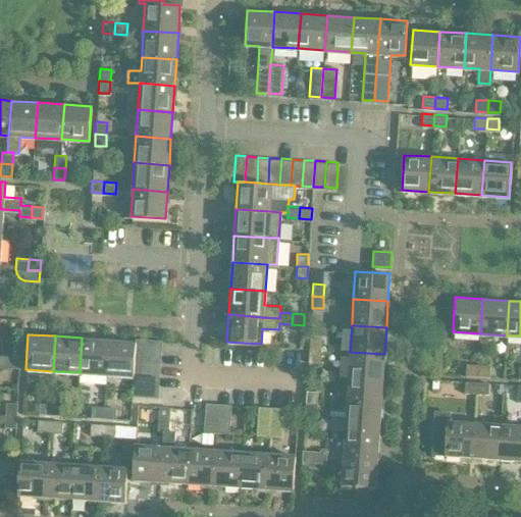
[(310,337),(309,349),(320,349),(321,338),(310,337)]
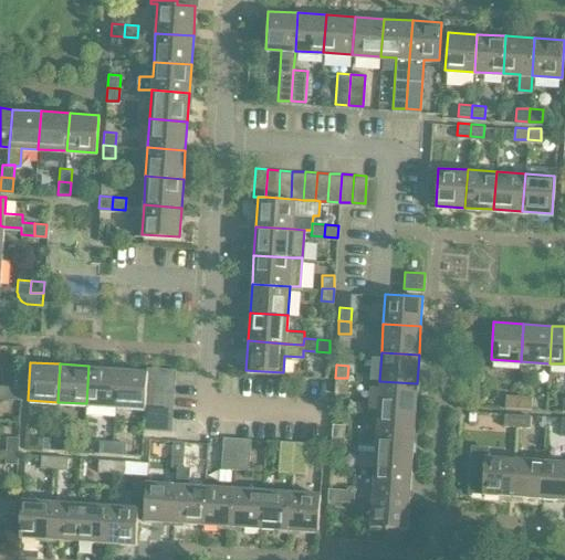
[(114,414),(115,405),(117,368),(89,366),(86,403),(85,412),(114,414)]
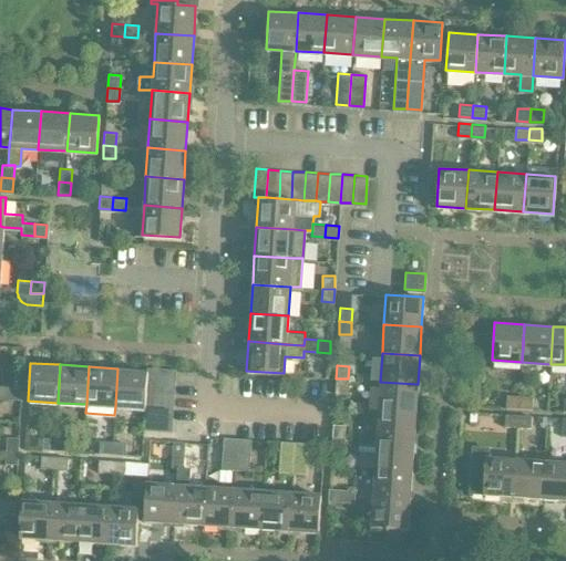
[(147,366),(146,371),(147,371),(146,378),(175,381),(175,367),(147,366)]
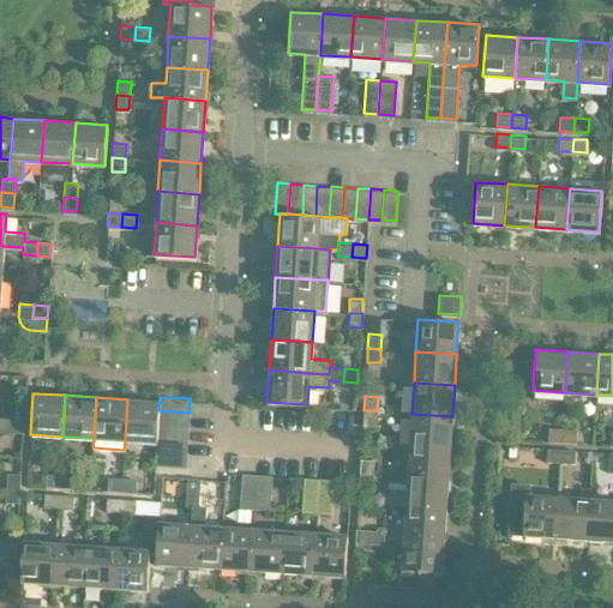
[(125,440),(156,443),(157,437),(158,423),(158,410),(160,402),(158,402),(127,399),(125,440)]
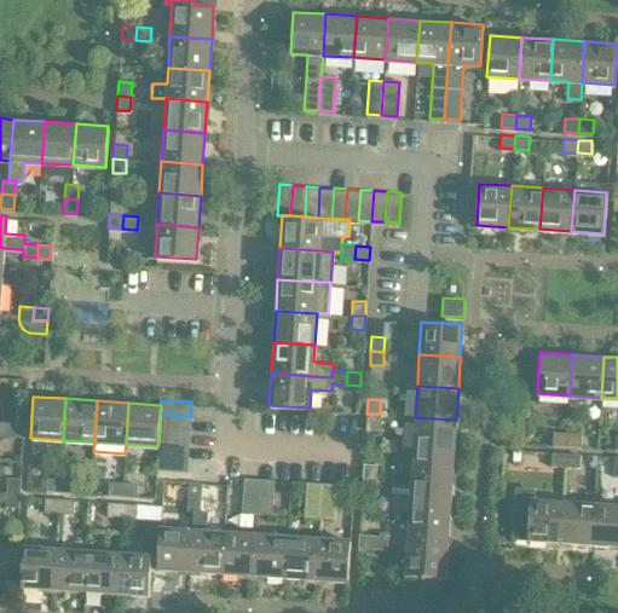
[(160,414),(160,427),(190,429),(191,416),(160,414)]
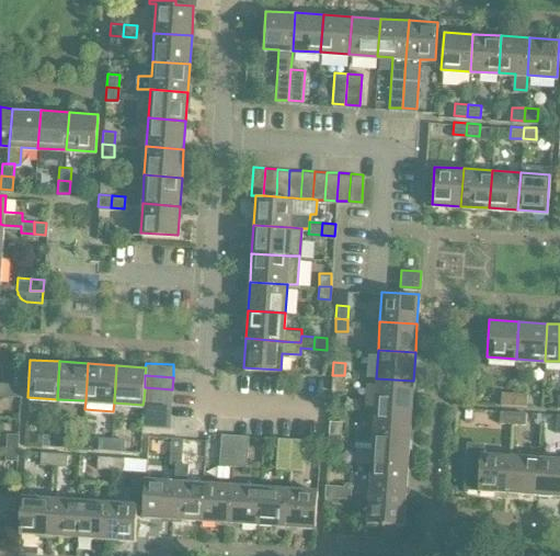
[(344,375),(332,375),(331,387),(343,388),(344,375)]
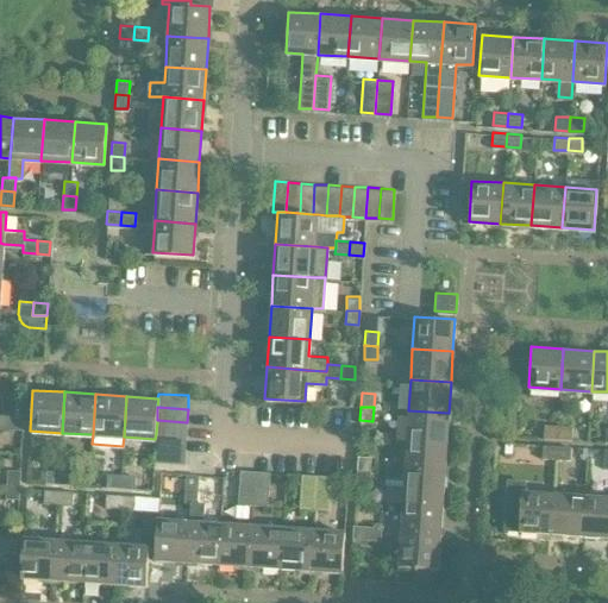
[(408,410),(406,441),(446,444),(449,413),(408,410)]
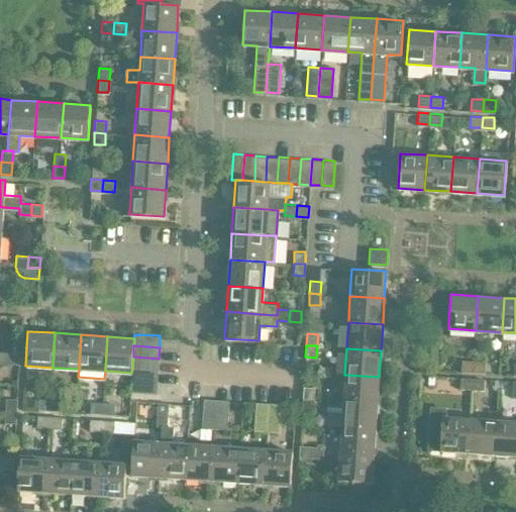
[(0,362),(7,363),(8,351),(0,350),(0,362)]
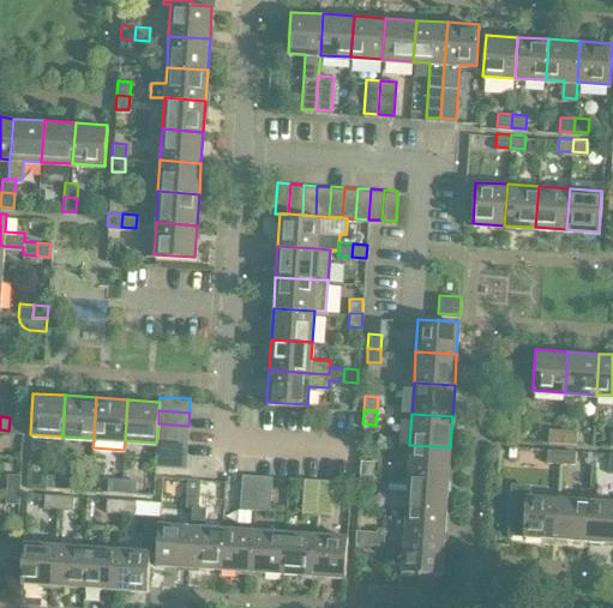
[(8,431),(23,432),(24,419),(10,417),(8,431)]
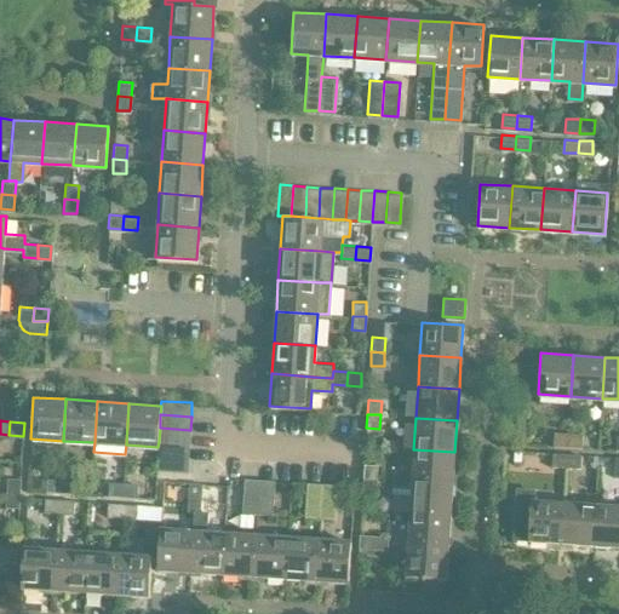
[(160,428),(159,441),(189,443),(190,430),(160,428)]
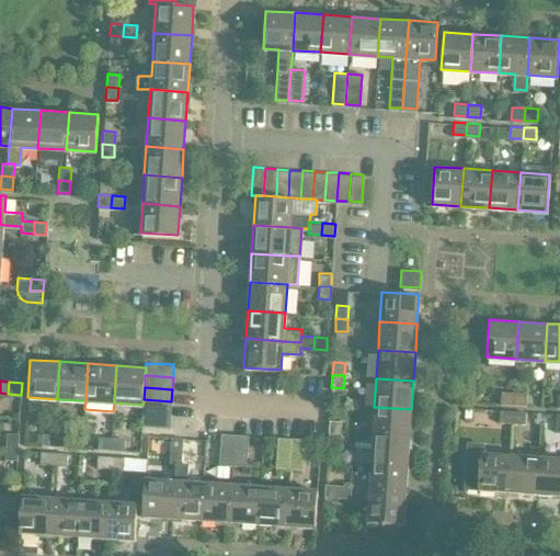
[(500,401),(513,403),(514,390),(501,389),(500,401)]
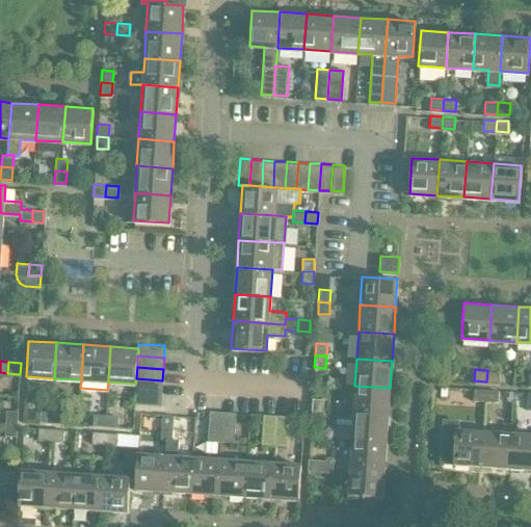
[(487,370),(486,381),(499,383),(499,371),(487,370)]
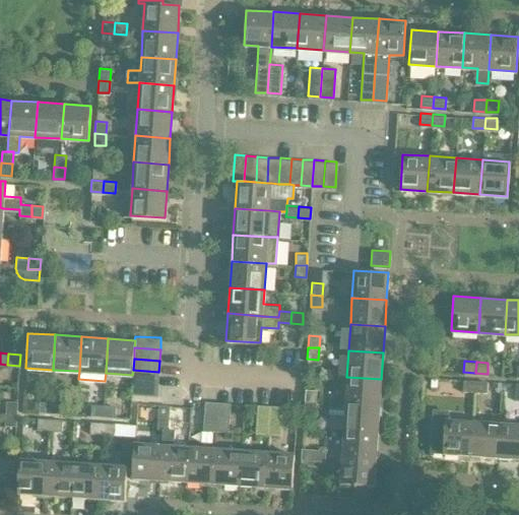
[(132,375),(132,381),(158,383),(158,372),(133,370),(132,375)]
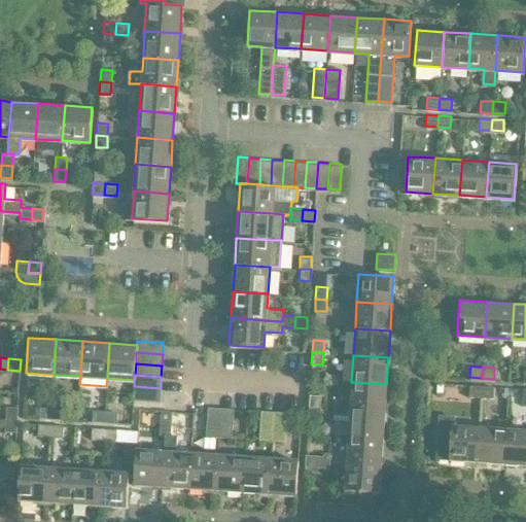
[(351,382),(349,408),(384,411),(386,384),(351,382)]
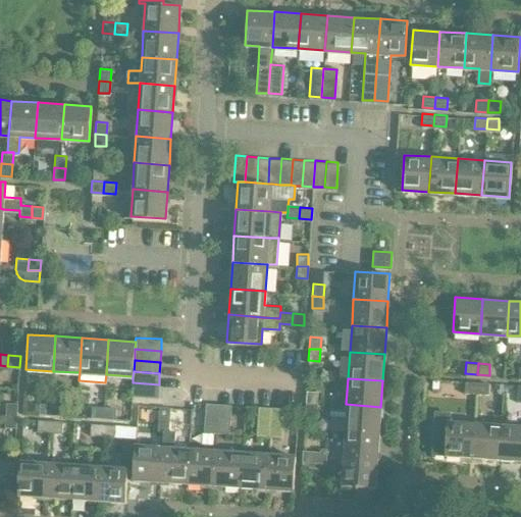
[(464,391),(476,392),(477,380),(465,379),(464,391)]
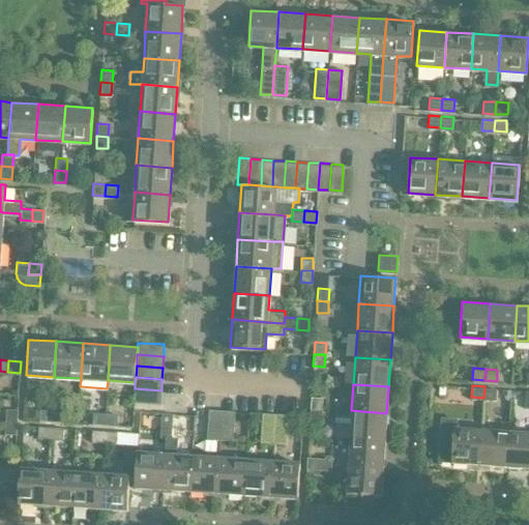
[(485,386),(483,398),(496,399),(496,387),(485,386)]
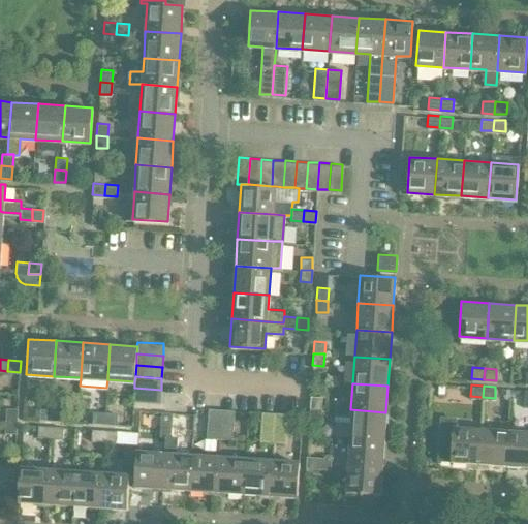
[(161,390),(134,388),(133,400),(160,401),(161,390)]
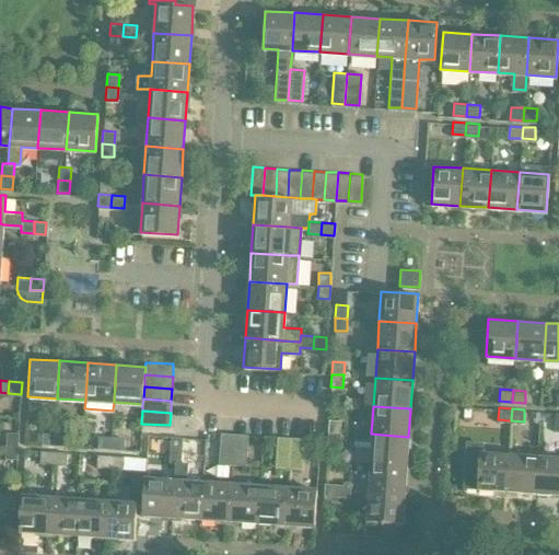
[(328,418),(327,431),(339,431),(340,418),(328,418)]
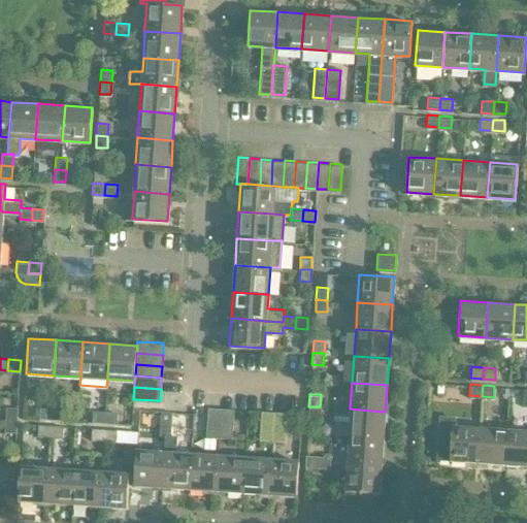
[(6,405),(5,418),(17,419),(18,406),(6,405)]
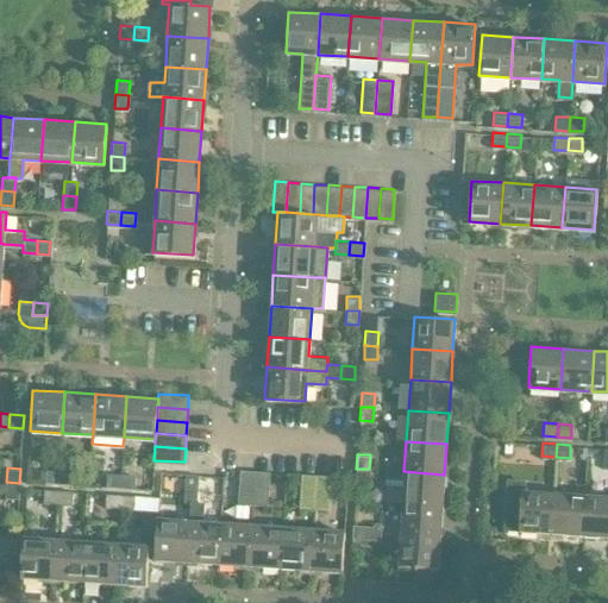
[(44,481),(58,482),(60,469),(45,468),(44,481)]
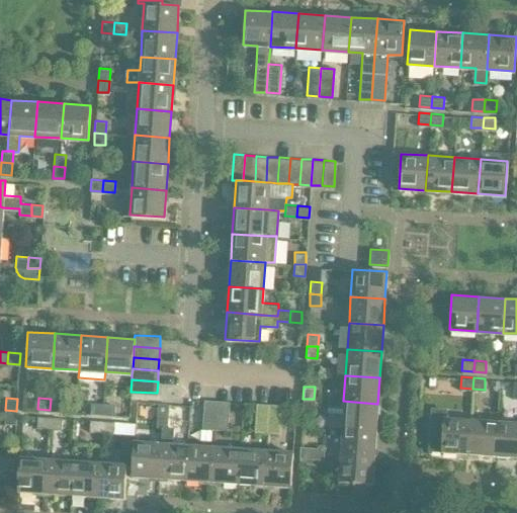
[(51,399),(50,410),(62,411),(63,400),(51,399)]
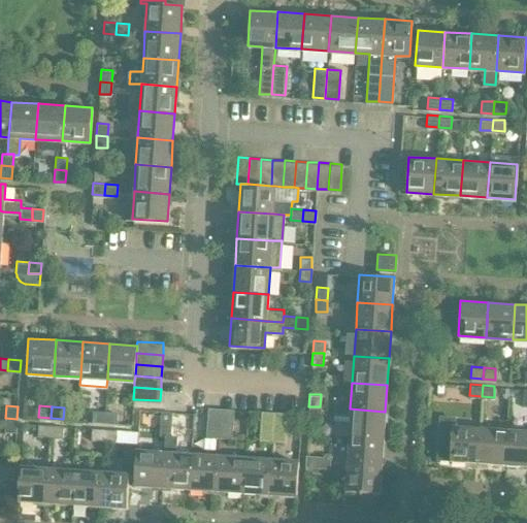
[(205,435),(219,436),(221,406),(207,406),(205,435)]
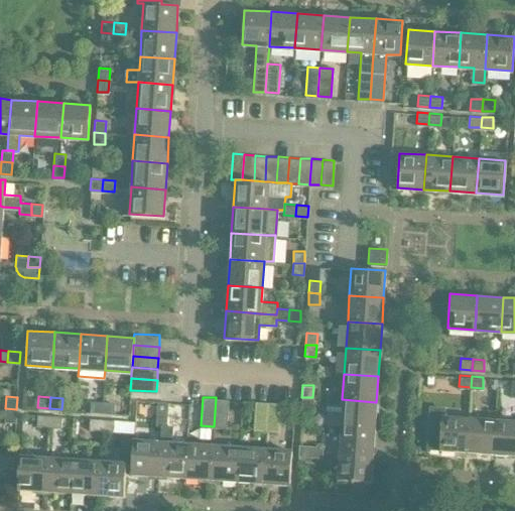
[(216,397),(214,426),(226,426),(228,398),(216,397)]
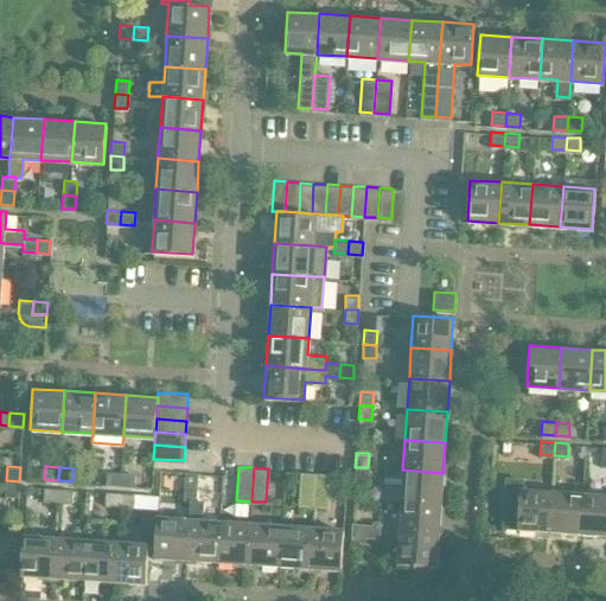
[(368,467),(355,467),(355,480),(368,481),(368,467)]
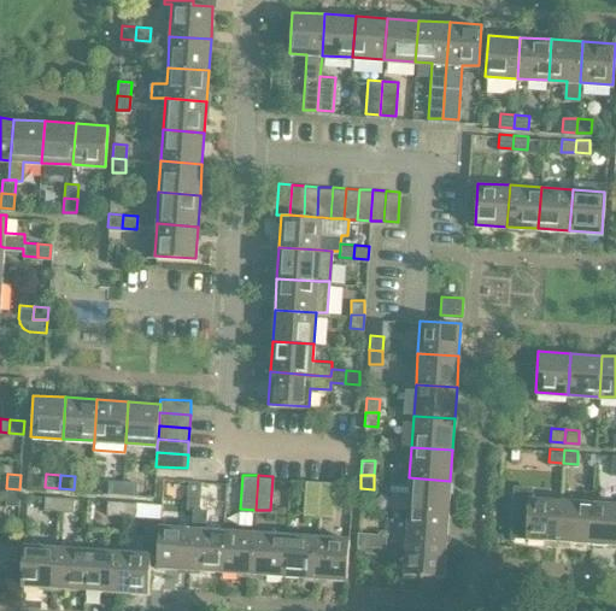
[(409,492),(408,509),(449,512),(450,481),(409,477),(389,476),(388,491),(409,492)]
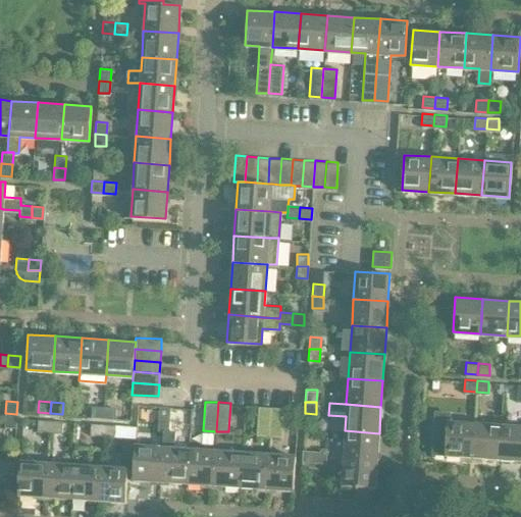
[(91,416),(103,416),(104,405),(92,405),(91,416)]
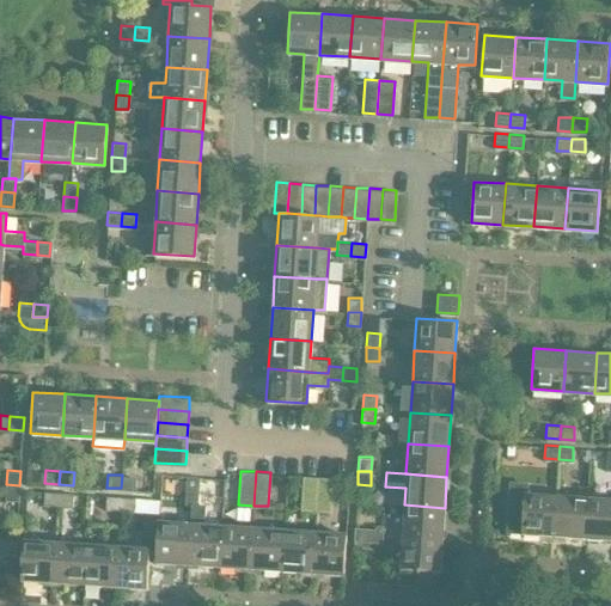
[(122,475),(121,488),(135,489),(135,476),(122,475)]
